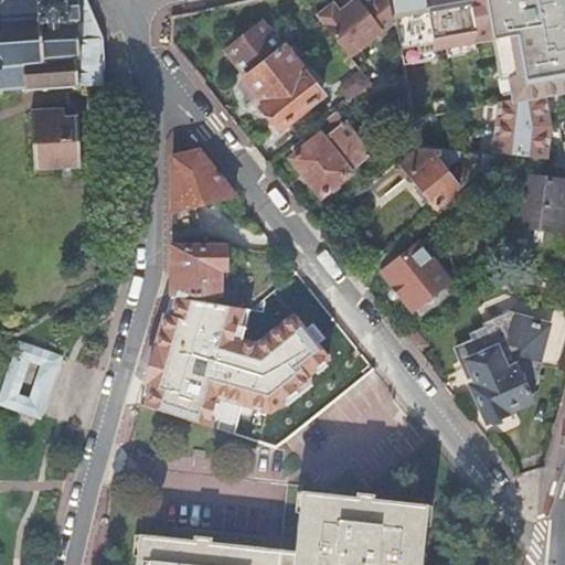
[(103,87),(104,84),(103,71),(104,67),(103,38),(84,0),(0,0),(0,96),(3,96),(3,93),(25,92),(25,95),(30,95),(30,91),(42,91),(42,94),(48,94),(48,89),(70,88),(71,94),(84,93),(83,88),(103,87)]
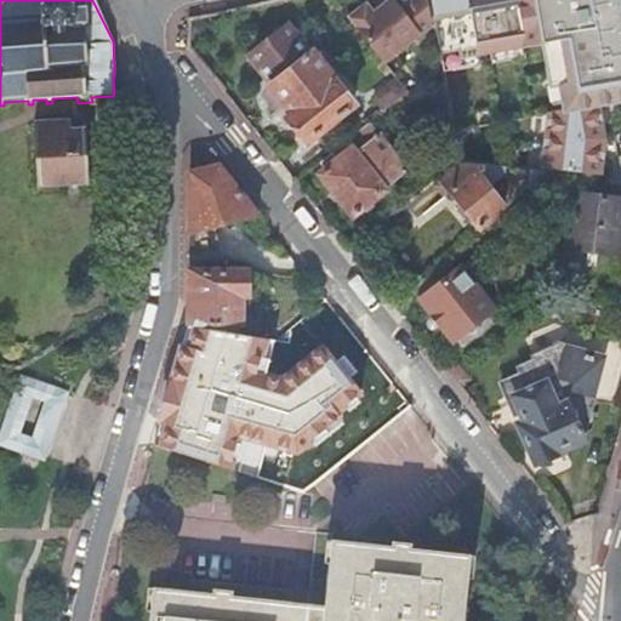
[(348,17),(383,62),(434,23),(429,0),(410,0),(402,7),(396,0),(391,0),(374,13),(366,4),(348,17)]
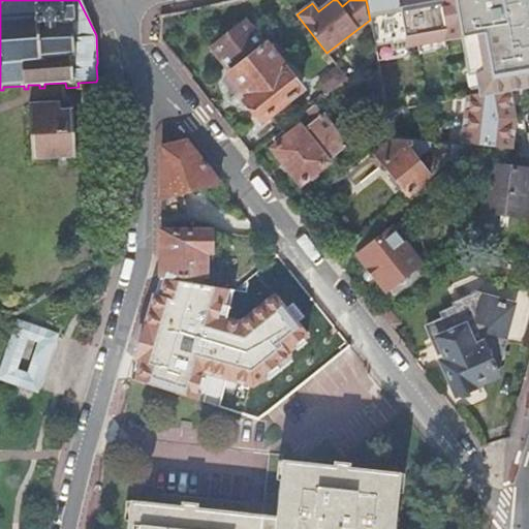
[(528,0),(368,0),(379,64),(464,49),(472,96),(486,94),(488,104),(522,98),(528,96),(528,0)]
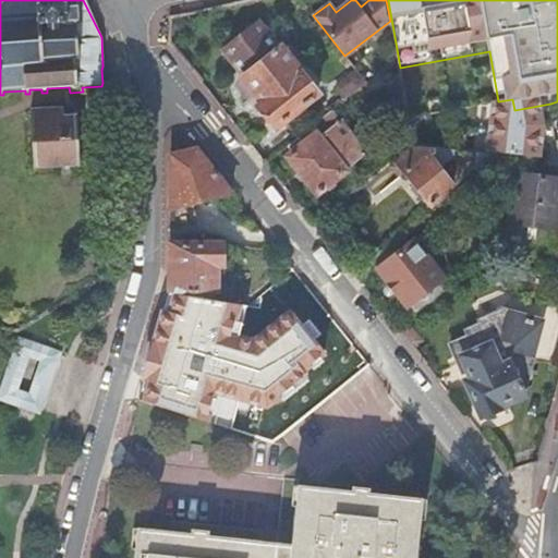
[(283,121),(316,96),(318,94),(282,47),(280,48),(259,22),(223,50),(244,76),(242,77),(262,104),(257,106),(276,128),(283,121)]
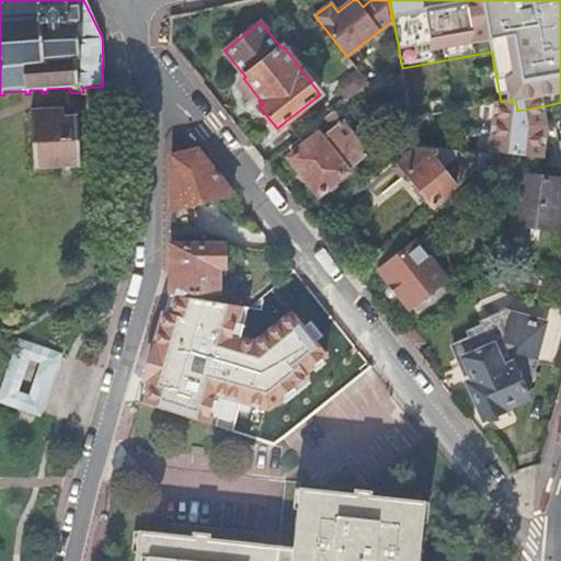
[(362,89),(368,83),(358,71),(338,89),(347,100),(362,89)]
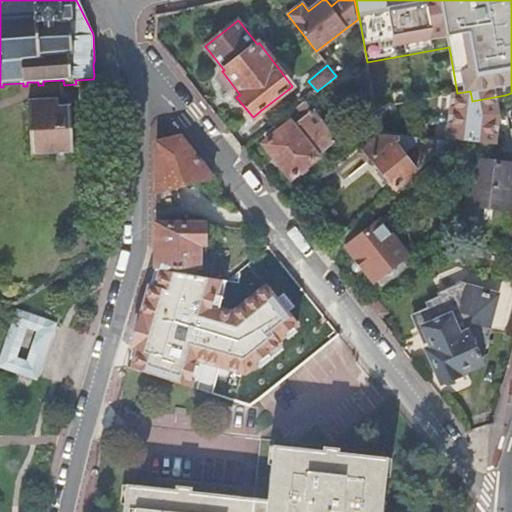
[(343,77),(340,73),(336,76),(330,81),(334,85),(343,77)]
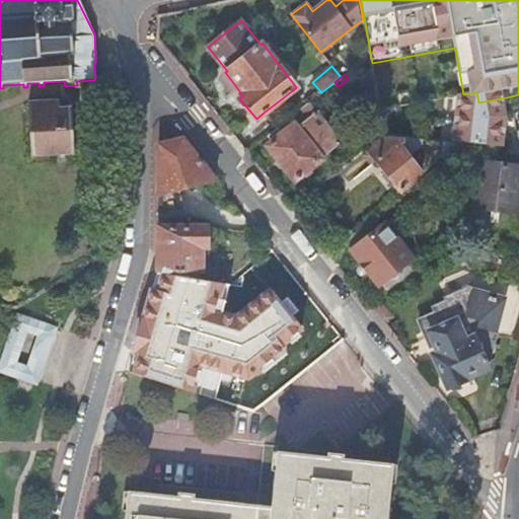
[(463,94),(454,95),(449,142),(458,144),(511,152),(515,120),(512,96),(478,102),(476,92),(463,94)]
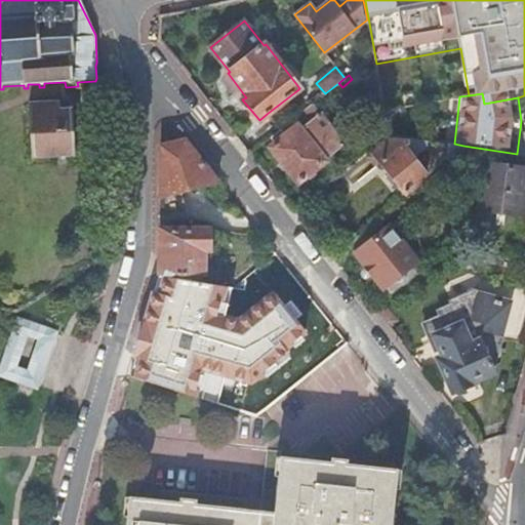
[(57,102),(29,104),(32,159),(76,156),(73,109),(57,110),(57,102)]
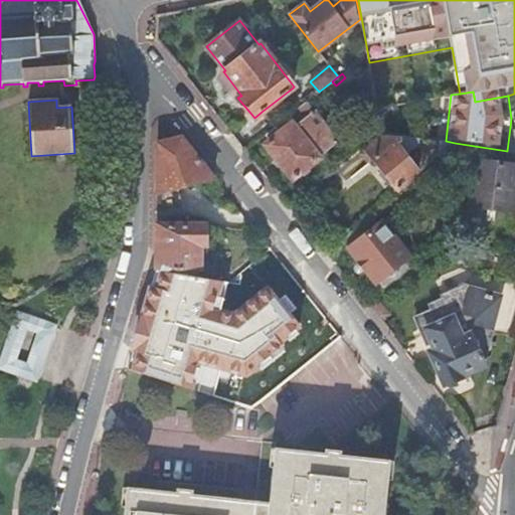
[(307,102),(265,135),(271,141),(266,145),(293,178),(338,142),(307,102)]
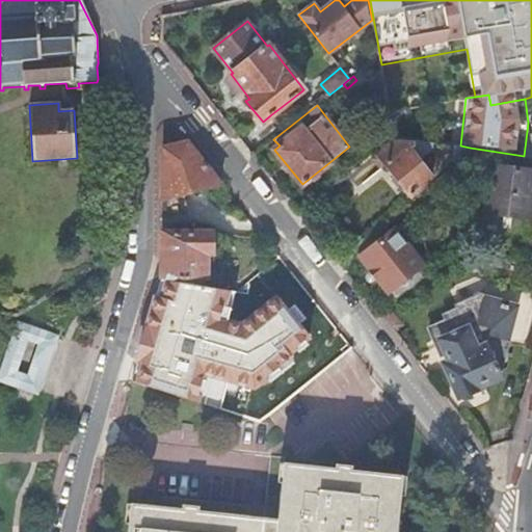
[(414,145),(414,140),(401,139),(393,138),(375,152),(373,154),(373,160),(379,168),(384,169),(388,166),(411,195),(432,178),(409,150),(414,145)]
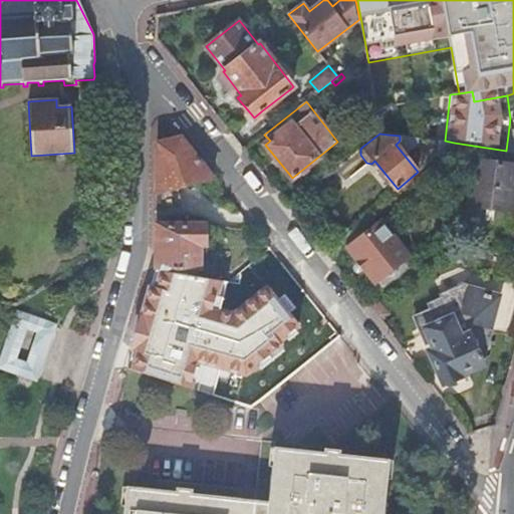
[(156,251),(156,270),(204,270),(204,224),(178,224),(178,207),(183,206),(178,188),(215,178),(181,136),(157,143),(156,251)]
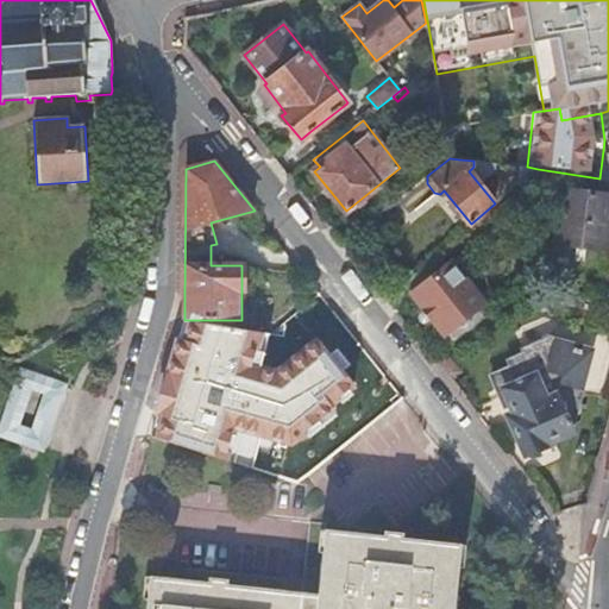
[(523,188),(537,189),(538,169),(527,167),(520,165),(519,183),(522,188),(523,188)]
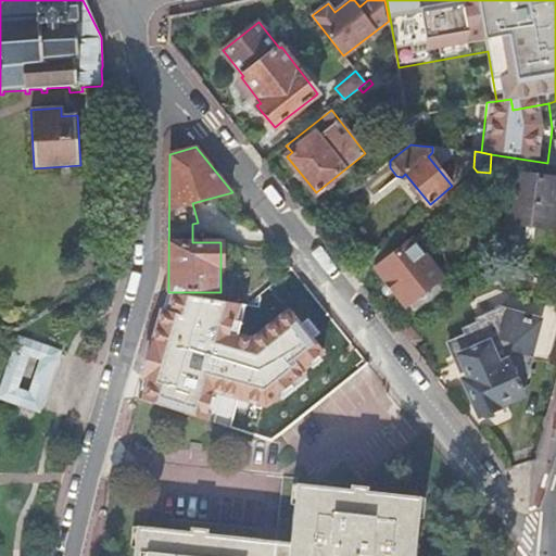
[(555,205),(555,176),(513,172),(506,220),(554,226),(555,205)]
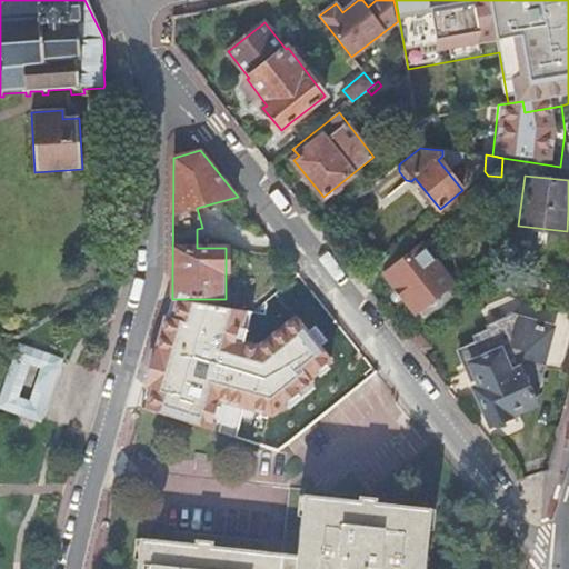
[(425,321),(460,293),(421,246),(406,258),(398,249),(378,266),(386,275),(385,276),(416,315),(418,312),(425,321)]
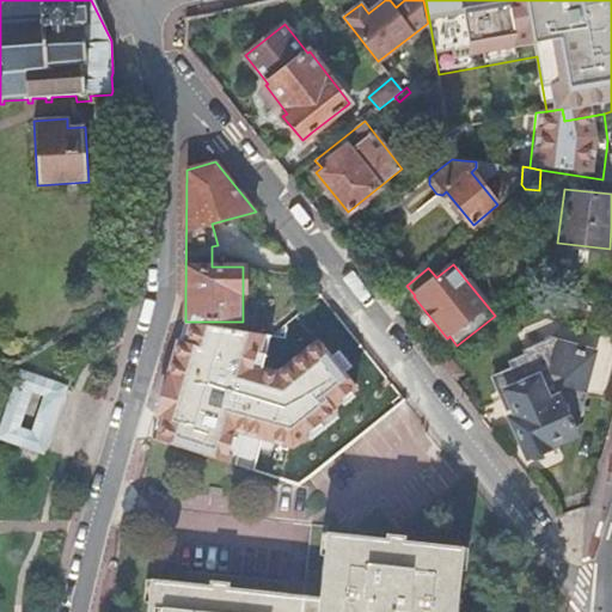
[(185,322),(148,436),(254,471),(264,441),(294,447),(343,415),(340,409),(362,389),(319,338),(277,369),(265,367),(269,336),(185,322)]
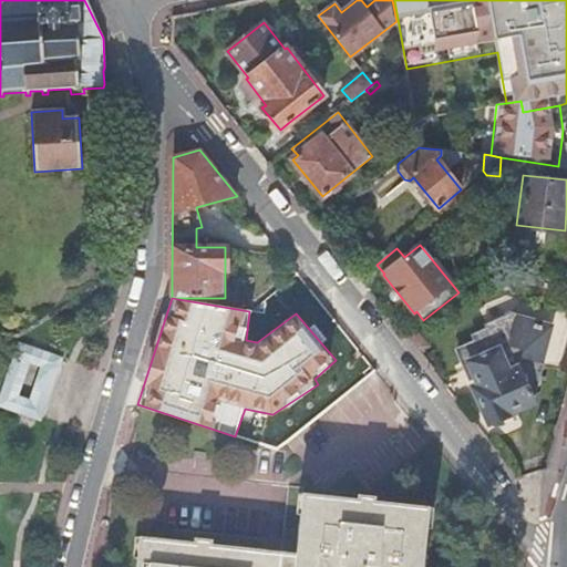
[(482,384),(473,389),(488,424),(508,415),(508,414),(534,403),(532,399),(534,398),(553,326),(514,315),(487,327),(488,331),(475,337),(477,342),(457,351),(471,380),(477,377),(482,384)]
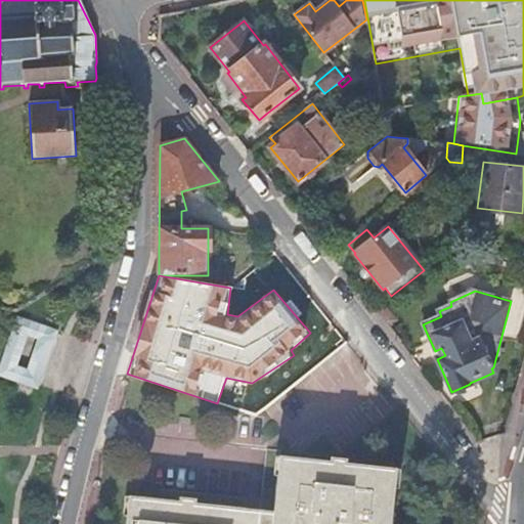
[(380,305),(374,310),(386,325),(392,320),(380,305)]
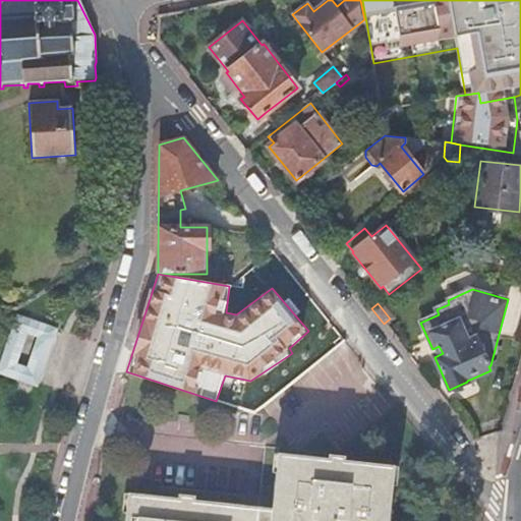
[(29,321),(32,314),(29,313),(26,320),(17,316),(0,366),(0,371),(36,385),(55,330),(46,327),(48,321),(45,319),(43,325),(29,321)]
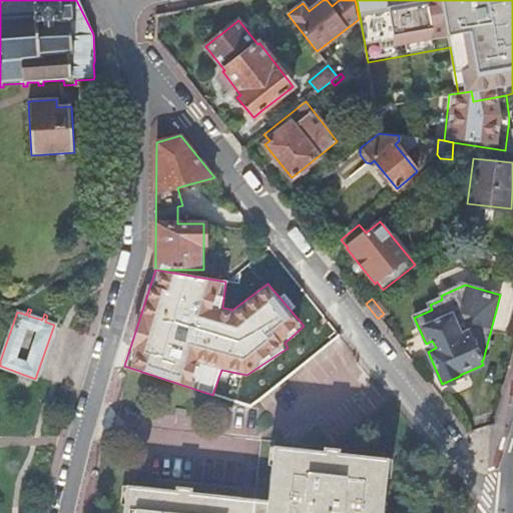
[(175,490),(126,485),(122,512),(382,512),(389,459),(339,453),(339,449),(324,448),(323,452),(275,446),(268,500),(190,492),(190,488),(175,486),(175,490)]
